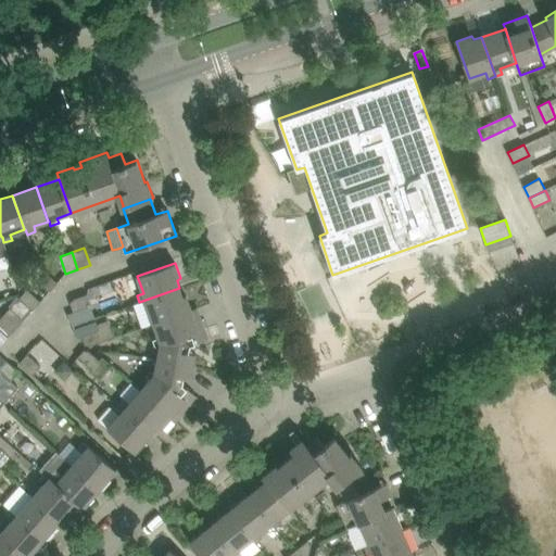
[(36,279),(49,292),(58,282),(45,270),(36,279)]
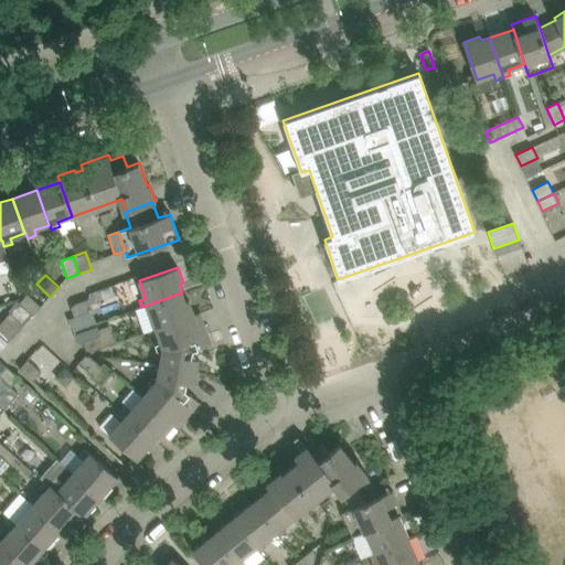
[(150,313),(156,329),(194,315),(189,300),(185,301),(182,292),(141,307),(145,315),(150,313)]
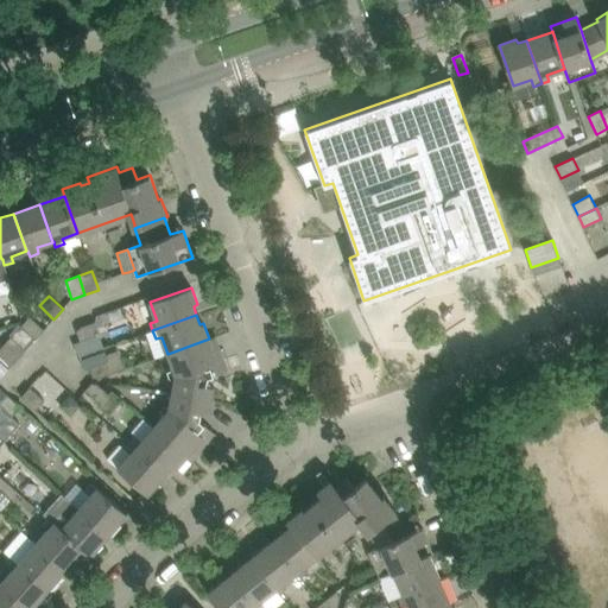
[(20,325),(36,340),(44,330),(30,316),(20,325)]
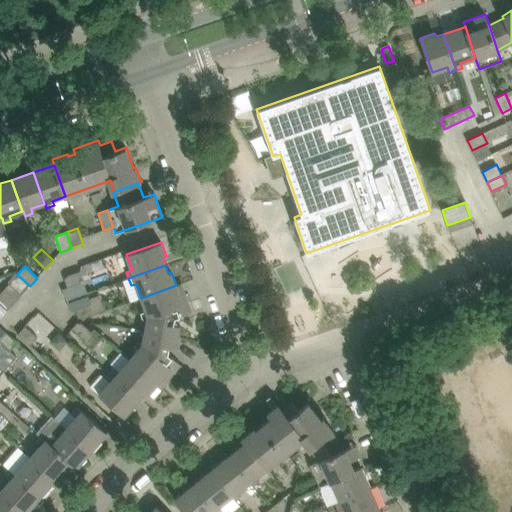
[(65,279),(68,288),(84,282),(80,271),(67,276),(65,279)]
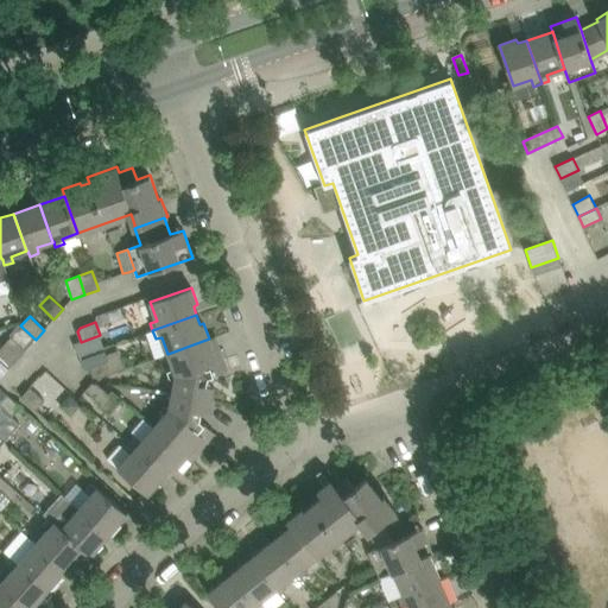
[(12,336),(2,346),(18,360),(26,349),(12,336)]
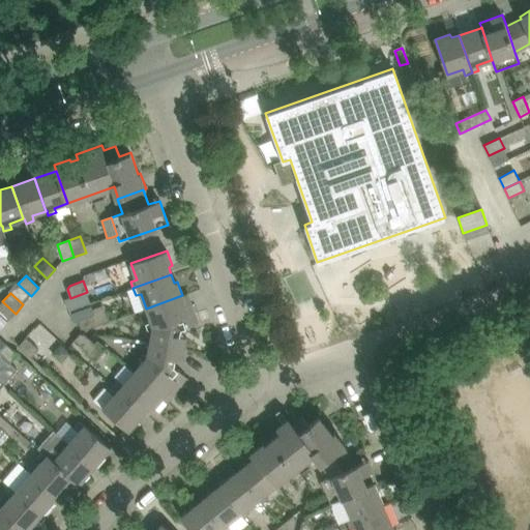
[(182,295),(146,308),(152,328),(150,343),(178,348),(180,335),(181,329),(198,323),(187,294),(182,295)]
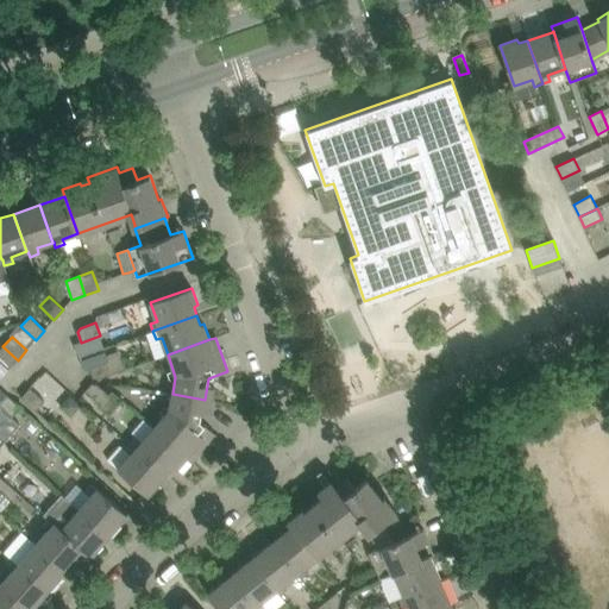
[(18,360),(2,346),(0,349),(0,362),(8,370),(18,360)]
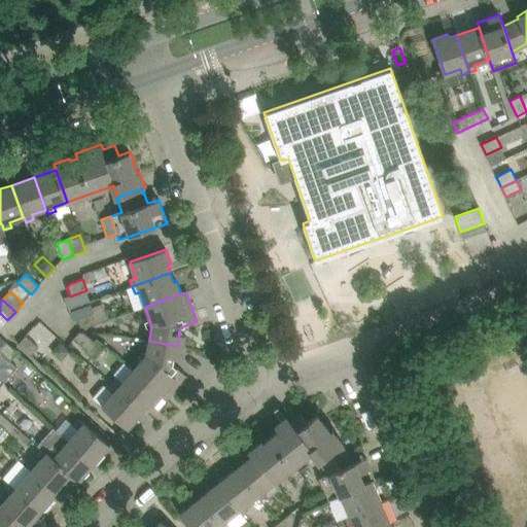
[(77,319),(80,327),(85,328),(109,320),(103,304),(92,308),(94,313),(77,319)]
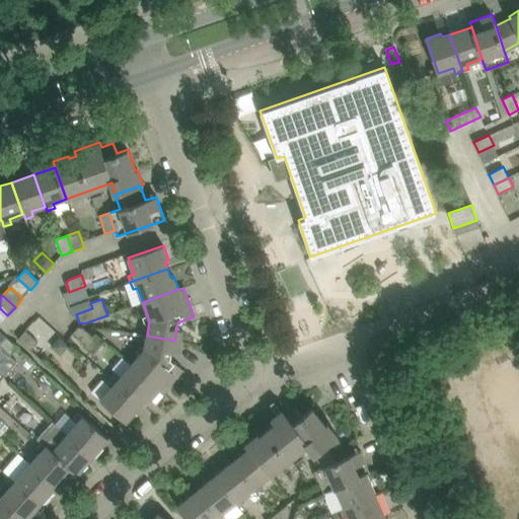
[(79,327),(73,334),(86,345),(84,347),(92,354),(104,341),(95,334),(93,337),(83,327),(79,327)]
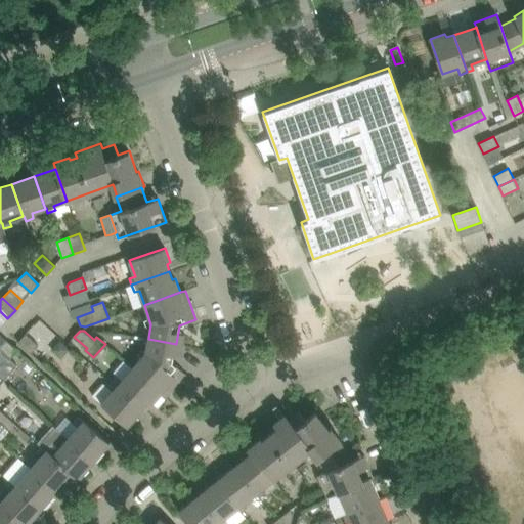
[(26,334),(18,342),(31,354),(38,346),(26,334)]
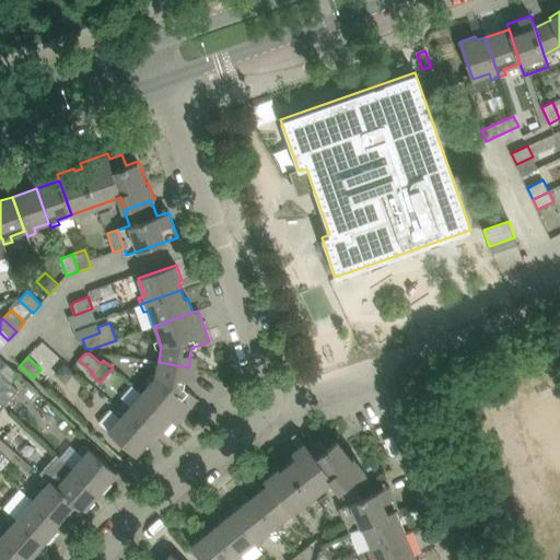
[(149,386),(141,394),(172,420),(176,424),(198,399),(184,387),(185,386),(186,381),(188,368),(159,362),(155,378),(149,386)]
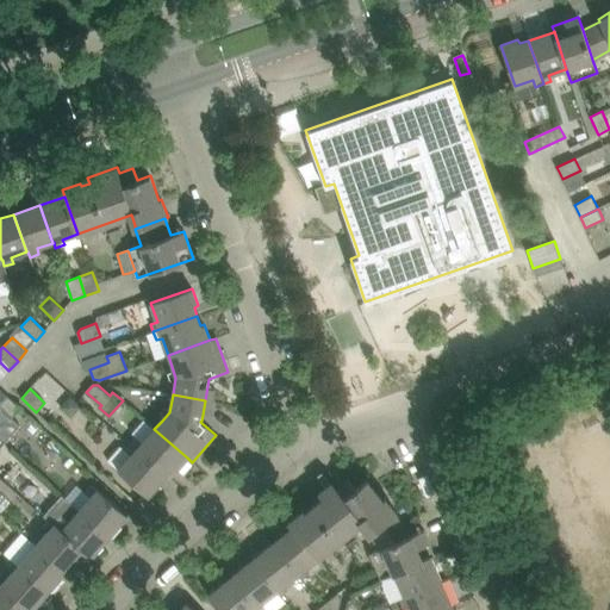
[(0,402),(0,406),(1,408),(12,418),(20,409),(6,396),(0,402)]
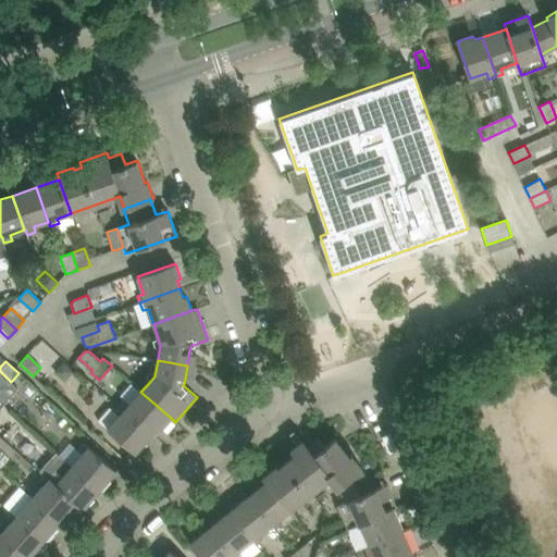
[(63,361),(54,372),(64,382),(74,371),(63,361)]
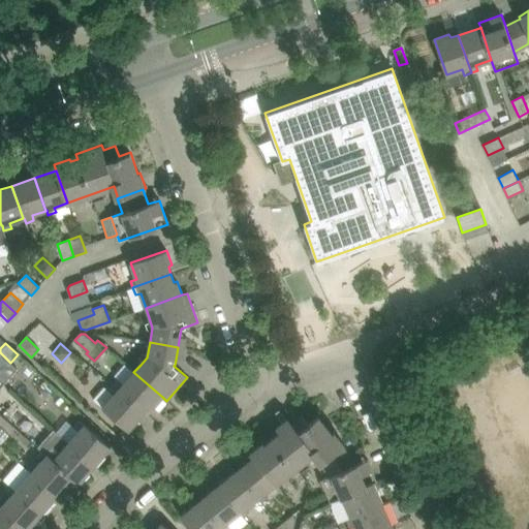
[(10,363),(1,353),(0,353),(0,379),(4,383),(18,368),(10,363)]
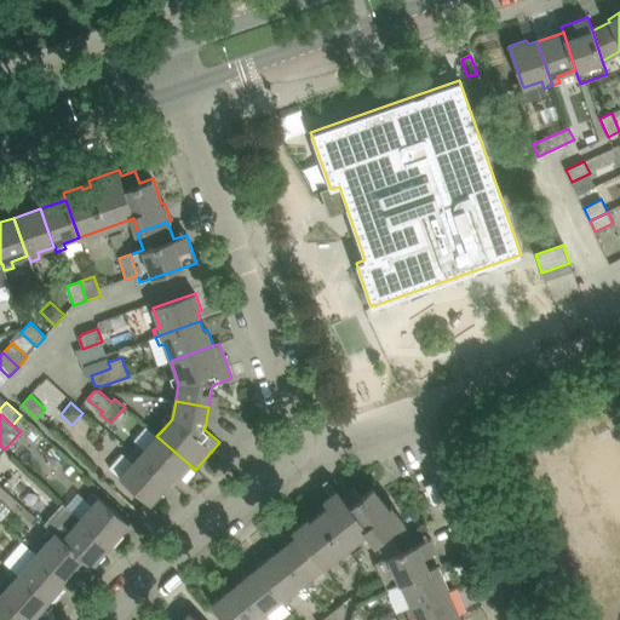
[(139,446),(133,453),(168,483),(176,475),(179,478),(190,465),(156,436),(144,451),(139,446)]
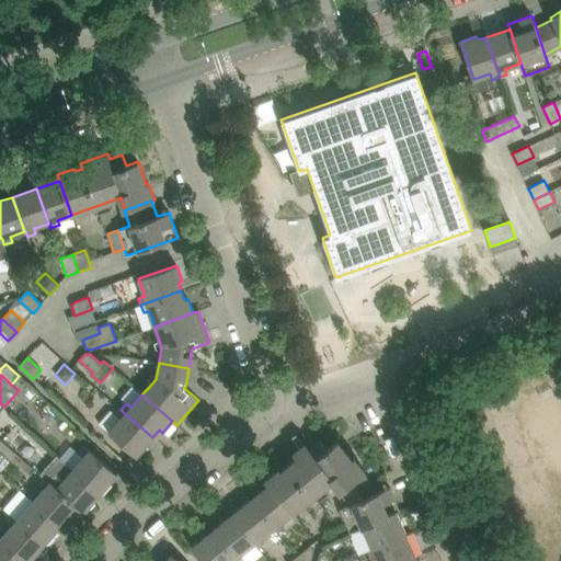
[(152,437),(121,410),(116,415),(121,419),(109,433),(136,457),(152,437)]
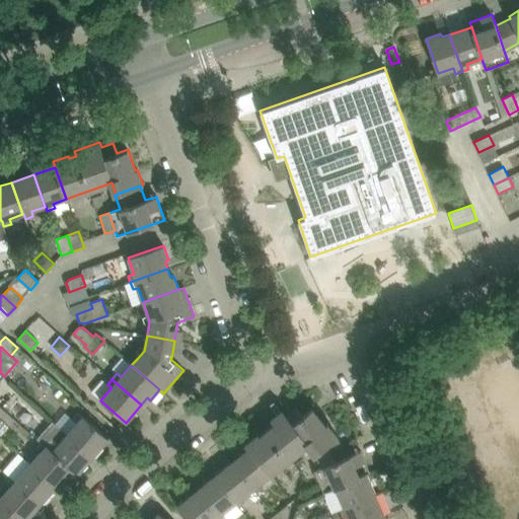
[(260,436),(247,445),(272,474),(308,445),(328,429),(325,425),(311,408),(302,416),(296,408),(286,415),(283,411),(271,420),(274,424),(266,431),(260,436)]
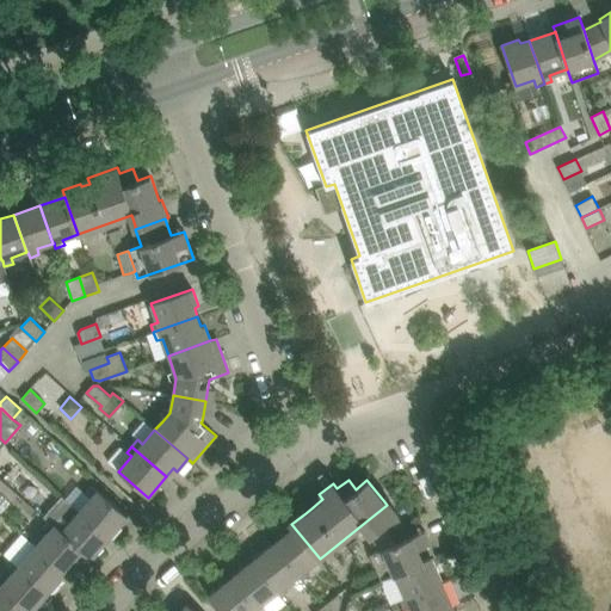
[(75,507),(110,537),(128,517),(98,491),(97,492),(92,488),(87,493),(92,498),(80,511),(75,507)]
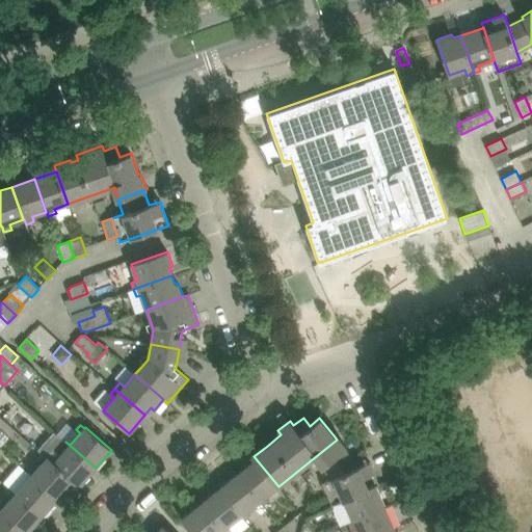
[(337,440),(316,456),(321,463),(321,464),(331,478),(322,482),(331,506),(340,502),(339,501),(375,485),(379,484),(369,461),(358,467),(344,449),(337,440)]
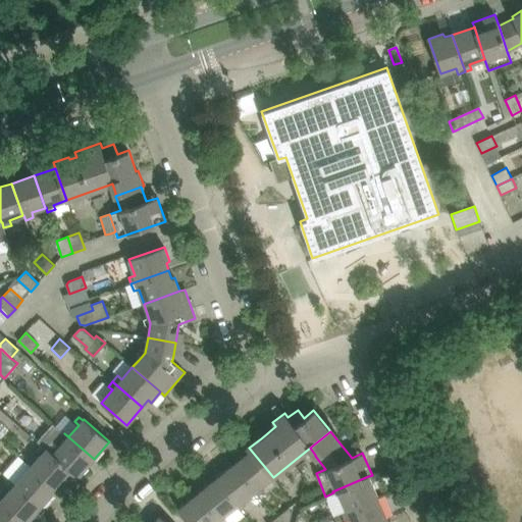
[(63,442),(53,455),(79,477),(94,459),(64,433),(59,438),(63,442)]
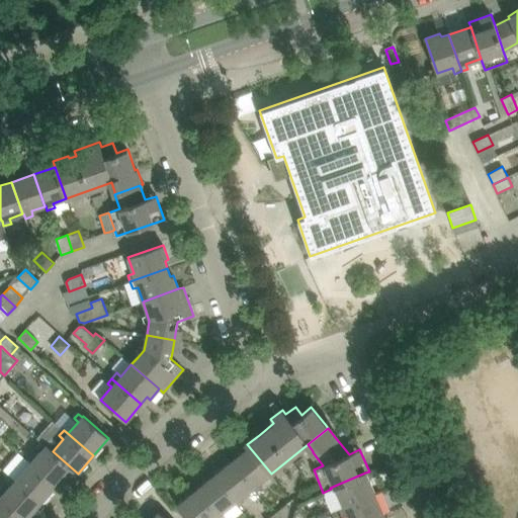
[(258,484),(271,473),(246,442),(244,443),(248,448),(232,461),(253,489),(257,493),(262,488),(258,484)]
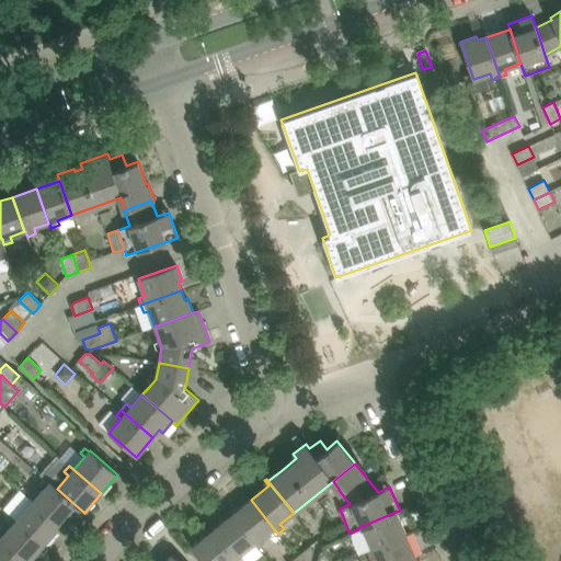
[(45,490),(34,502),(60,525),(77,507),(83,514),(84,513),(57,489),(56,490),(44,480),(39,485),(45,490)]
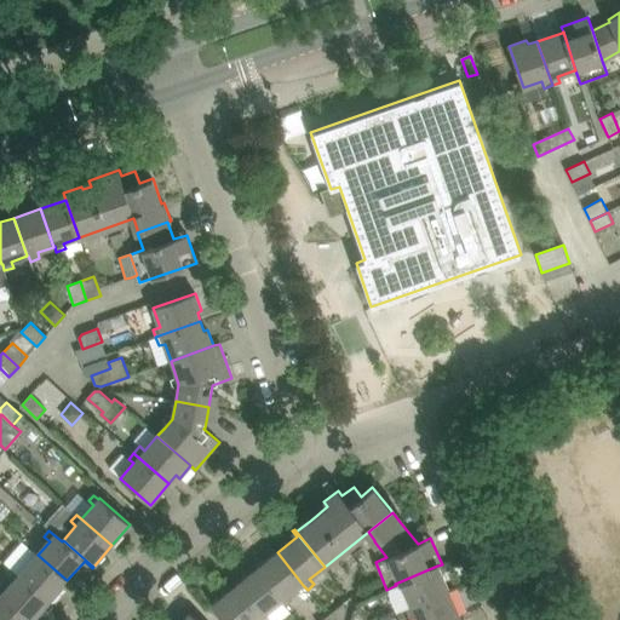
[(4,562),(18,575),(30,562),(26,558),(32,552),(21,543),(4,562)]
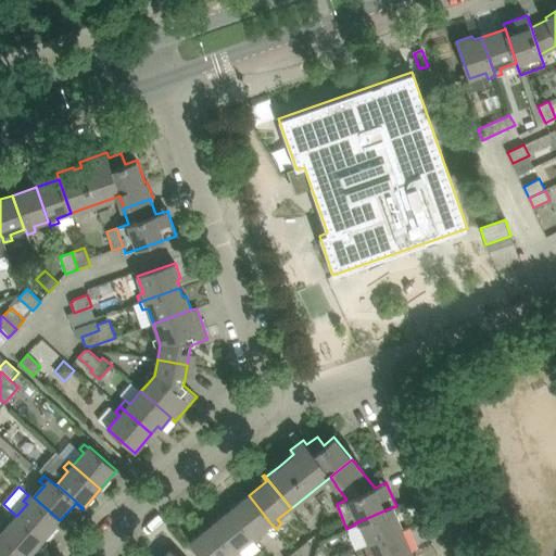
[(27,504),(16,516),(43,540),(60,520),(34,497),(33,498),(28,495),(23,501),(27,504)]
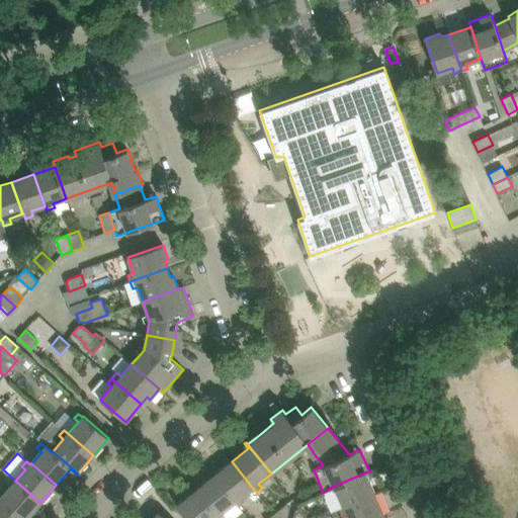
[(241,498),(253,489),(232,461),(213,477),(235,503),(239,507),(245,502),(241,498)]
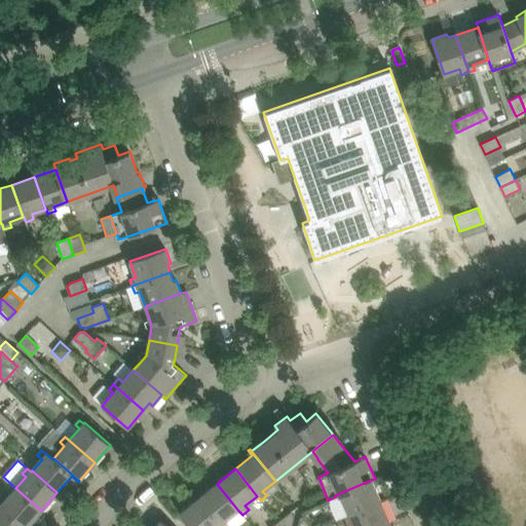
[(371,480),(335,495),(336,496),(339,503),(344,501),(349,515),(381,501),(371,480)]
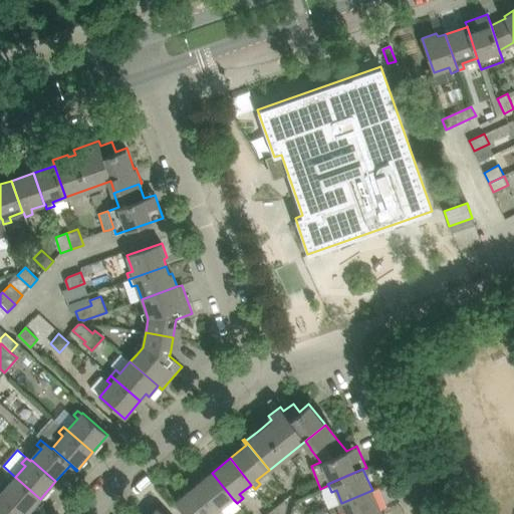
[(212,473),(194,487),(215,513),(232,513),(240,508),(233,499),(212,473)]
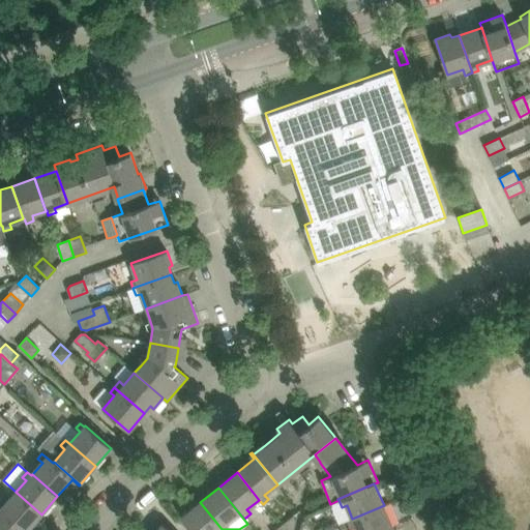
[(10,498),(0,509),(23,529),(27,529),(41,514),(16,492),(16,493),(11,490),(6,495),(10,498)]
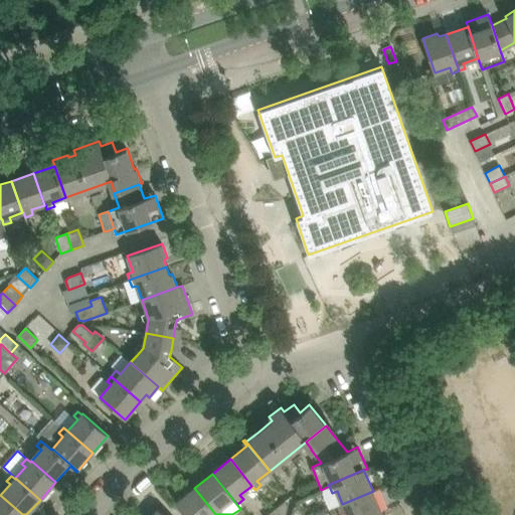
[(213,514),(215,514),(194,488),(175,503),(184,514),(213,514)]
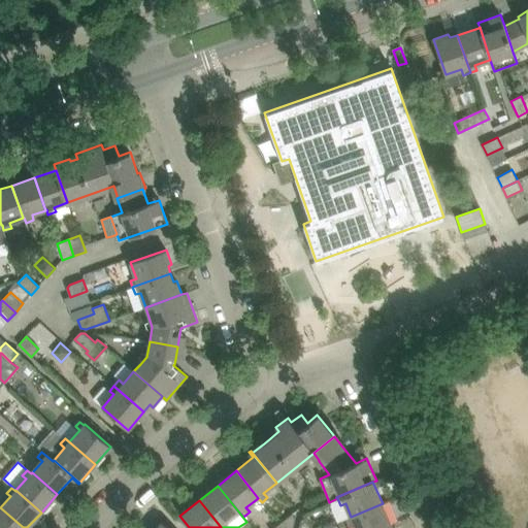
[(355,525),(356,527),(384,527),(392,525),(383,503),(351,517),(347,519),(350,527),(355,525)]
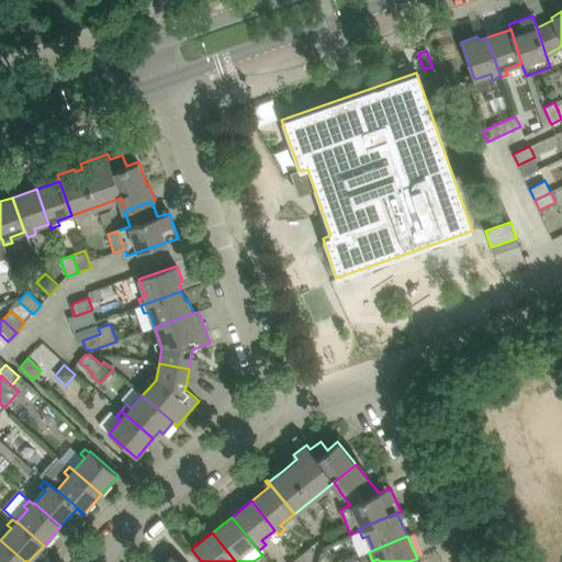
[(0,561),(24,561),(0,540),(0,561)]
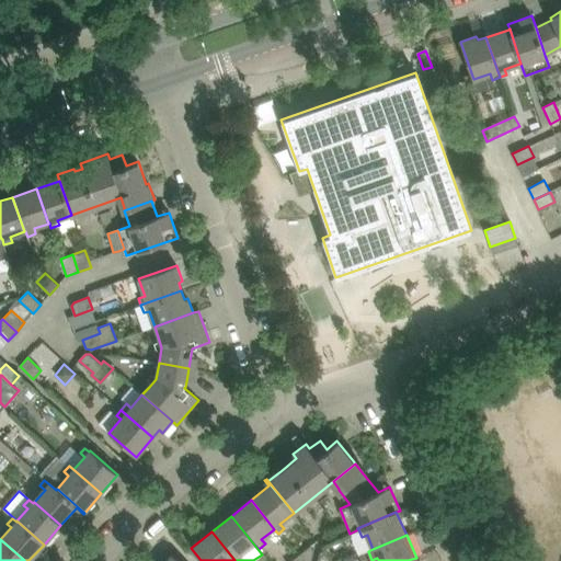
[(309,547),(297,557),(299,560),(309,560),(313,550),(309,547)]
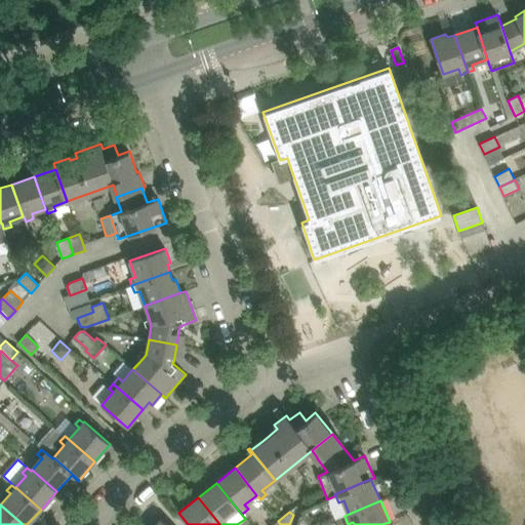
[(297,524),(309,524),(305,515),(300,516),(297,524)]
